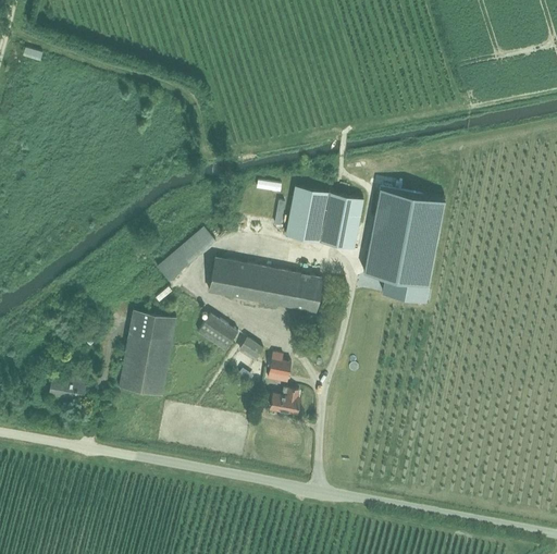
[(354,249),(363,199),(295,186),(285,236),(354,249)]
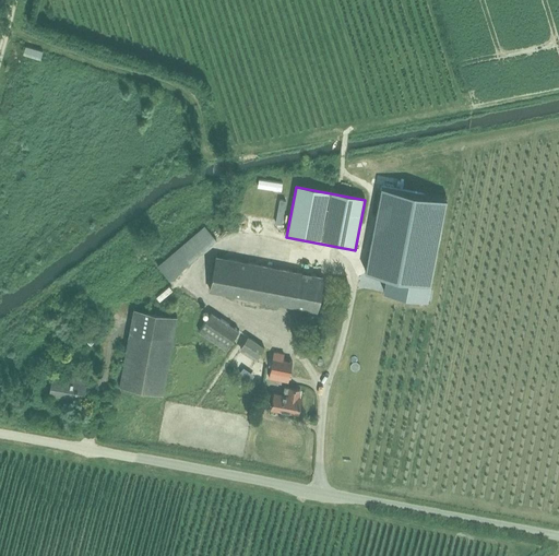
[(447,201),(381,188),(365,274),(430,286),(447,201)]
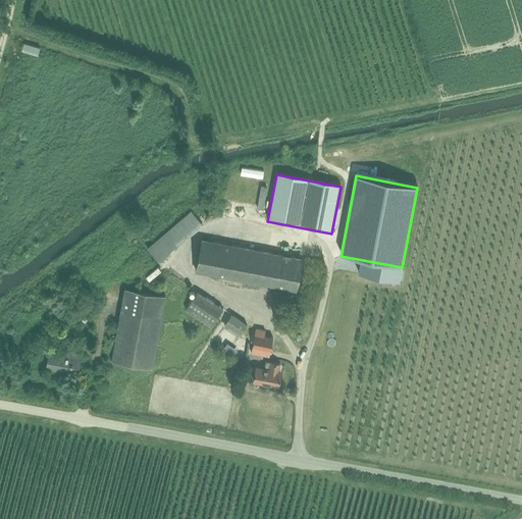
[(158,263),(202,225),(191,212),(147,250),(158,263)]
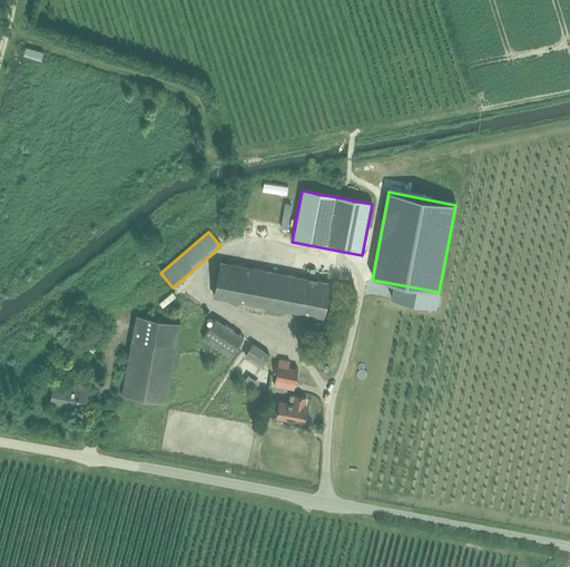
[(323,320),(330,285),(220,264),(214,300),(323,320)]
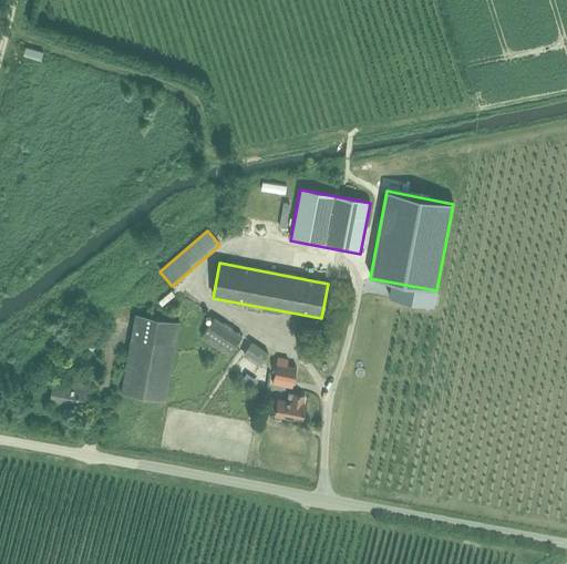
[(165,402),(179,324),(136,315),(122,395),(165,402)]
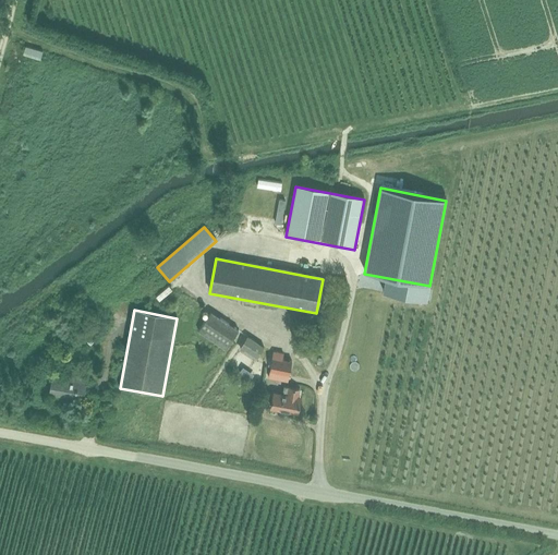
[(226,351),(239,333),(210,314),(198,333),(226,351)]
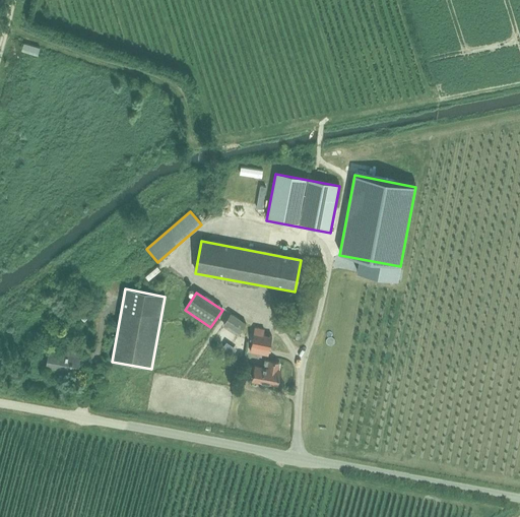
[(88,303),(81,308),(89,320),(96,315),(88,303)]
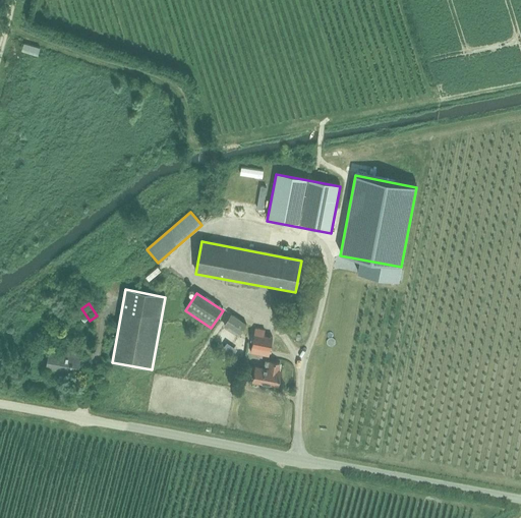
[(246,326),(231,315),(223,328),(238,339),(246,326)]
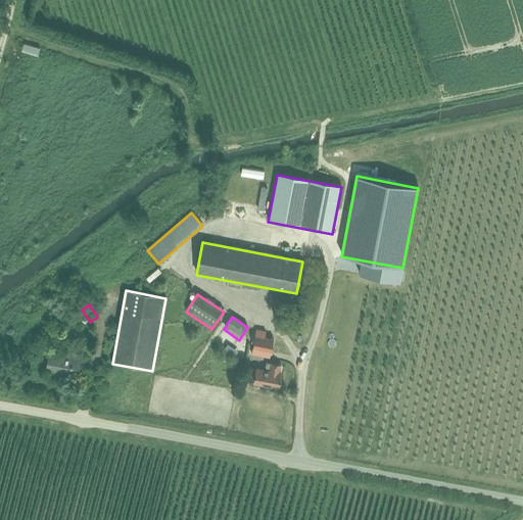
[(264,333),(254,332),(251,357),(270,359),(272,340),(263,339),(264,333)]
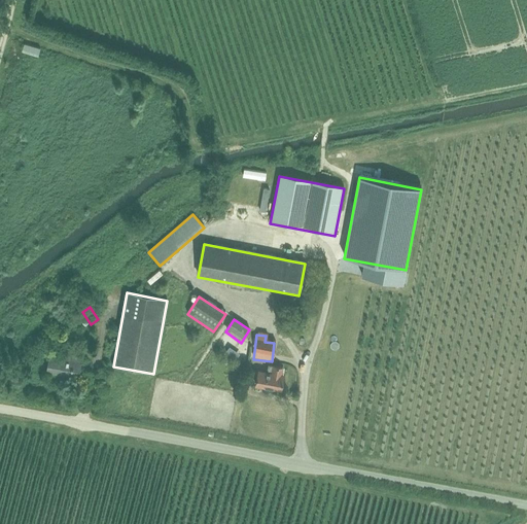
[(82,351),(91,349),(88,338),(79,340),(82,351)]
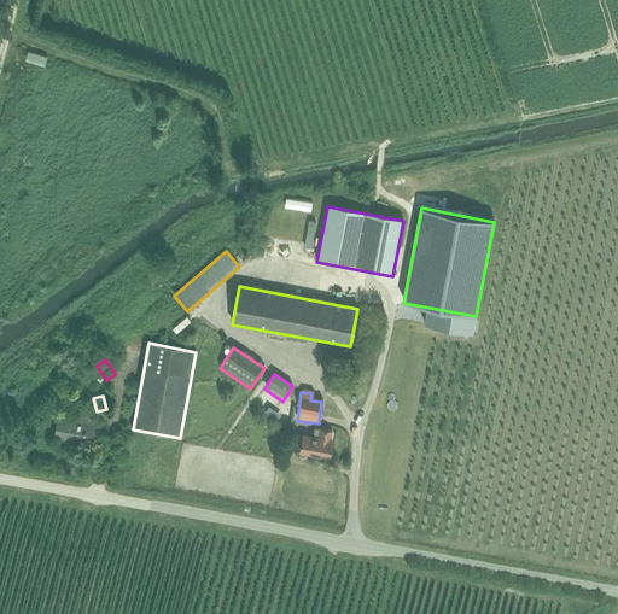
[(92,443),(95,422),(80,419),(80,422),(58,419),(54,439),(68,442),(68,439),(92,443)]
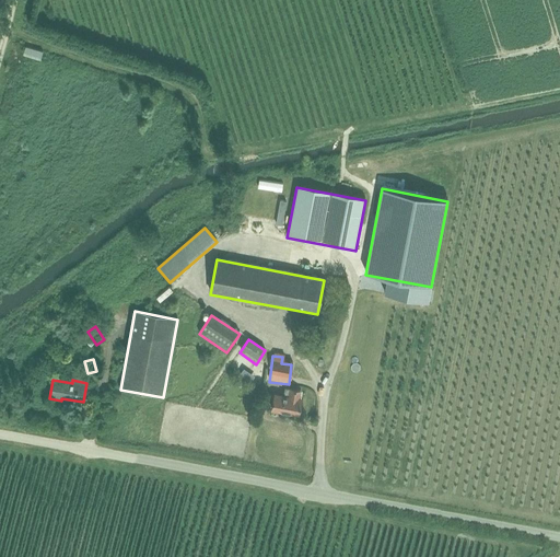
[(284,391),(283,398),(275,397),(271,412),(299,416),(302,403),(299,402),(301,393),(284,391)]
